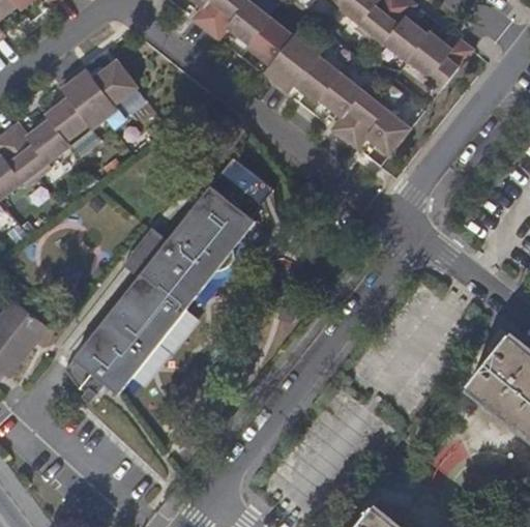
[(200,0),(208,6),(210,3),(216,7),(204,24),(216,33),(243,0),(200,0)]
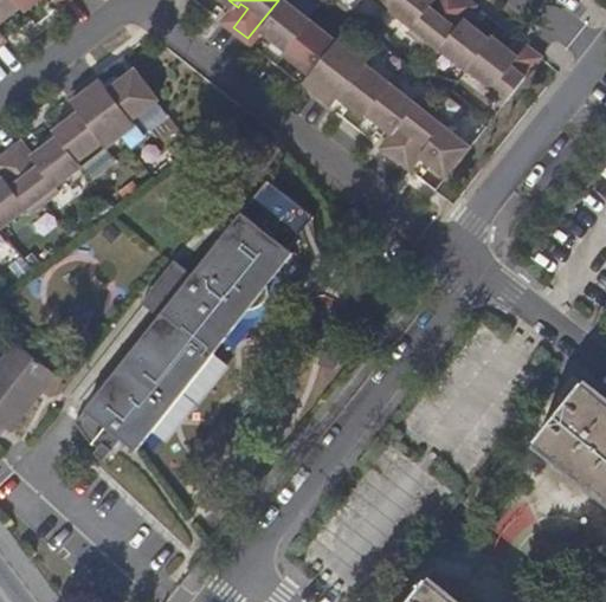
[(301,2),(297,0),(278,0),(247,38),(262,50),(276,32),(283,37),(279,41),(298,56),(322,27),(296,7),(301,2)]
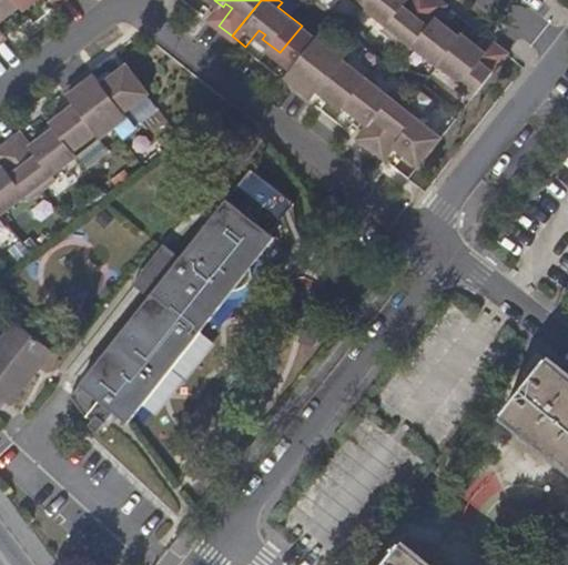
[(358,0),(374,12),(383,0),(358,0)]
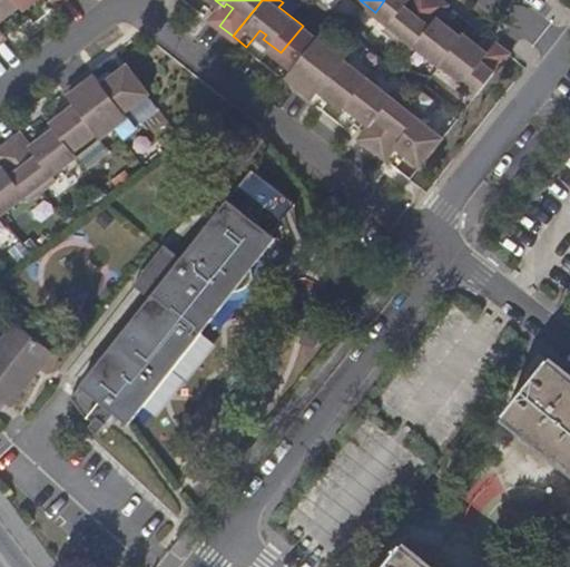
[(384,0),(375,12),(400,31),(395,36),(409,46),(444,2),(441,0),(424,0),(418,9),(411,5),(414,0),(384,0)]
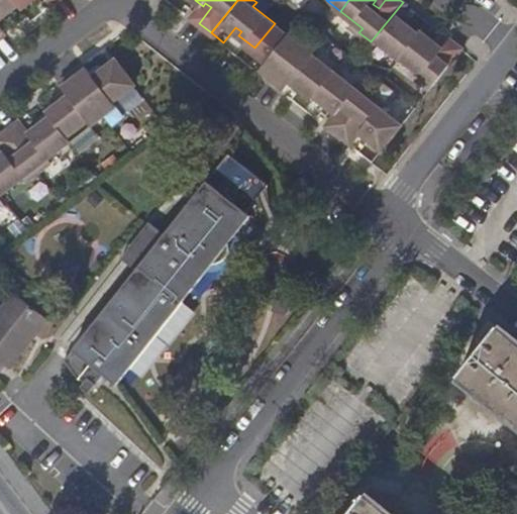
[(403,2),(371,41),(384,52),(387,47),(409,64),(409,63),(427,39),(412,28),(409,31),(404,27),(416,11),(403,2)]
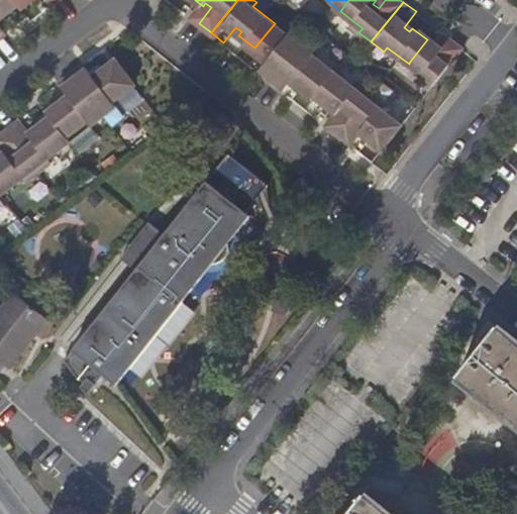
[(254,47),(252,50),(269,64),(272,61),(277,65),(266,80),(278,90),(313,44),(301,34),(297,40),(275,23),(254,47)]
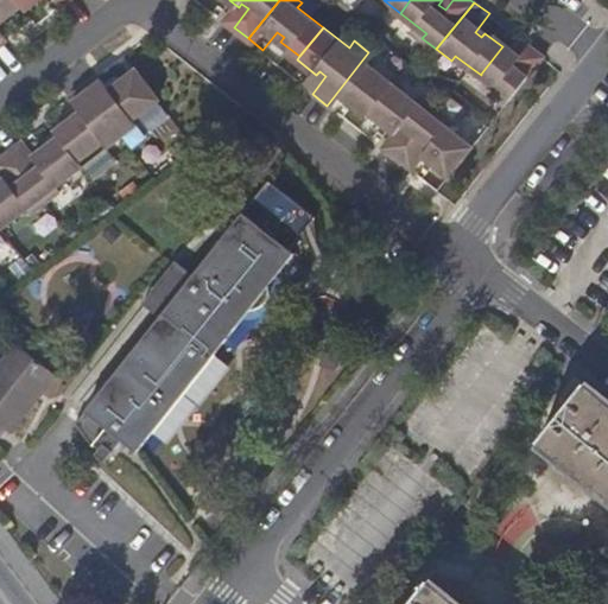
[(502,46),(481,74),(508,94),(502,101),(517,112),(556,63),(540,50),(526,68),(519,62),(523,58),(505,44),(502,46)]
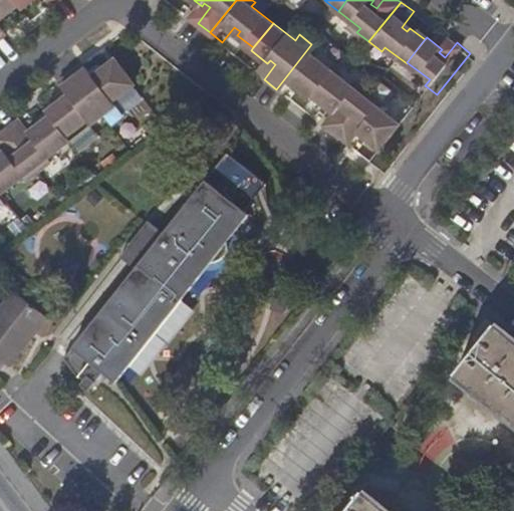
[(311,44),(276,89),(288,98),(299,84),(305,88),(302,92),(318,104),(320,101),(340,76),(319,59),(324,53),(311,44)]
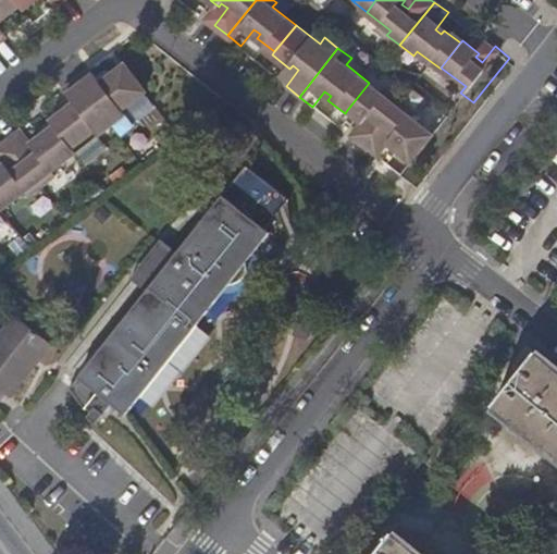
[(88,69),(75,78),(110,125),(123,114),(120,110),(144,91),(123,63),(104,77),(108,81),(101,86),(88,69)]
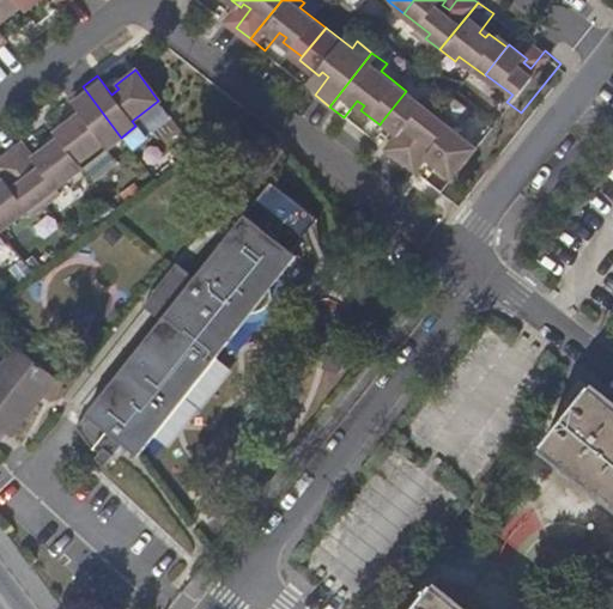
[(121,138),(83,86),(67,98),(82,117),(76,122),(72,117),(54,132),(56,135),(77,163),(102,144),(107,148),(121,138)]
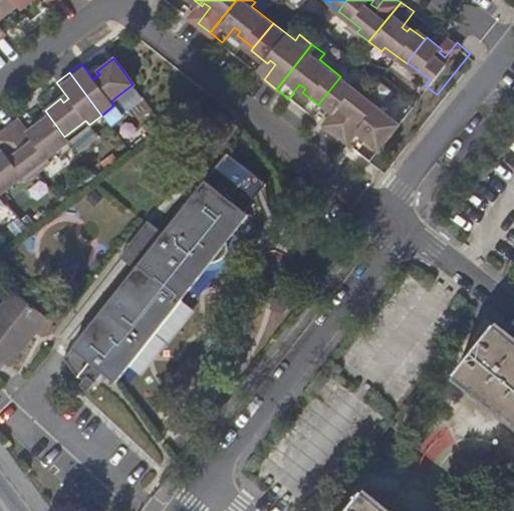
[(340,76),(320,101),(336,114),(338,110),(344,115),(332,131),(344,141),(377,98),(365,89),(361,93),(340,76)]
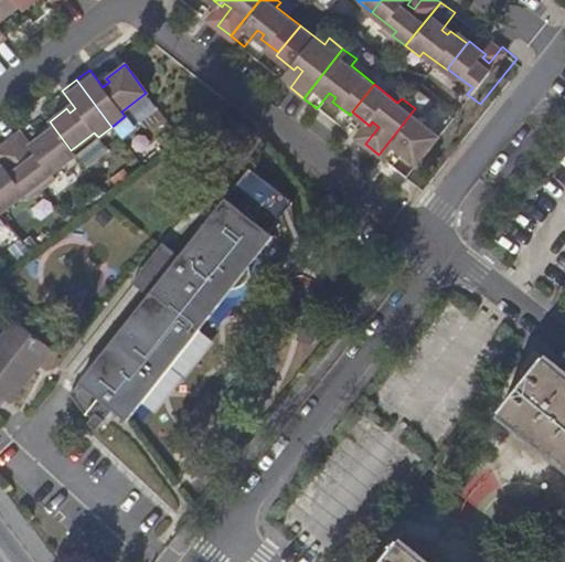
[(415,108),(379,155),(392,166),(405,148),(412,154),(408,157),(427,171),(449,144),(425,124),(428,119),(415,108)]
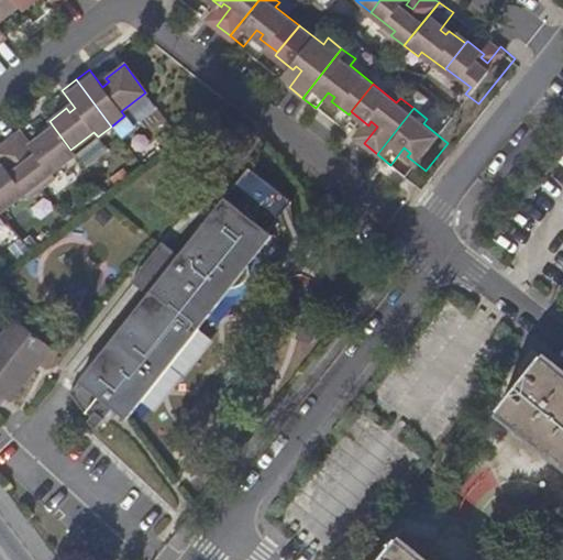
[(17,129),(2,140),(41,188),(54,177),(51,173),(74,154),(70,150),(52,124),(33,138),(36,142),(30,146),(17,129)]
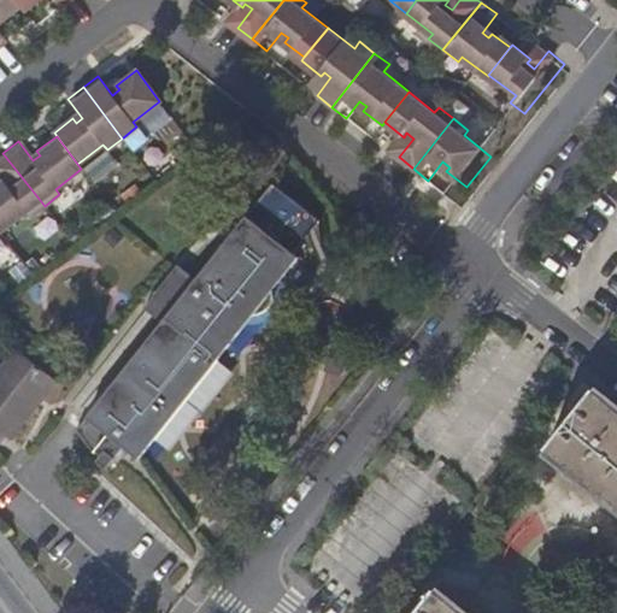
[(0,230),(25,212),(29,217),(45,206),(3,153),(0,155),(0,178),(4,184),(0,187),(0,230)]
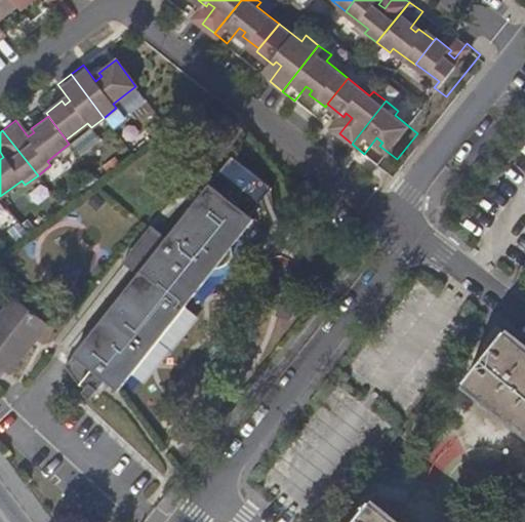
[(146,229),(128,253),(144,265),(134,277),(62,370),(79,390),(90,375),(115,392),(249,221),(246,217),(269,189),(228,157),(162,241),(146,229)]
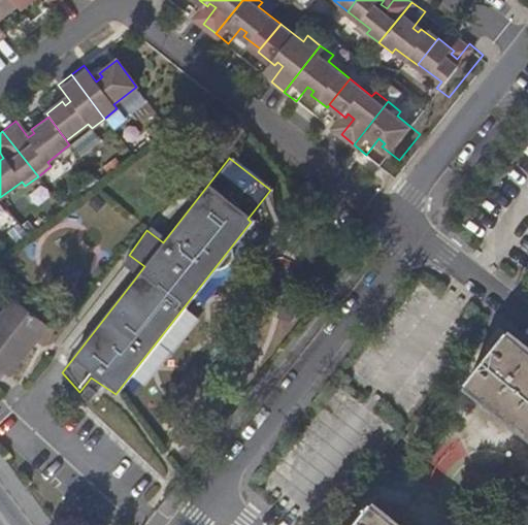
[(144,266),(129,255),(120,268),(135,279),(144,266)]
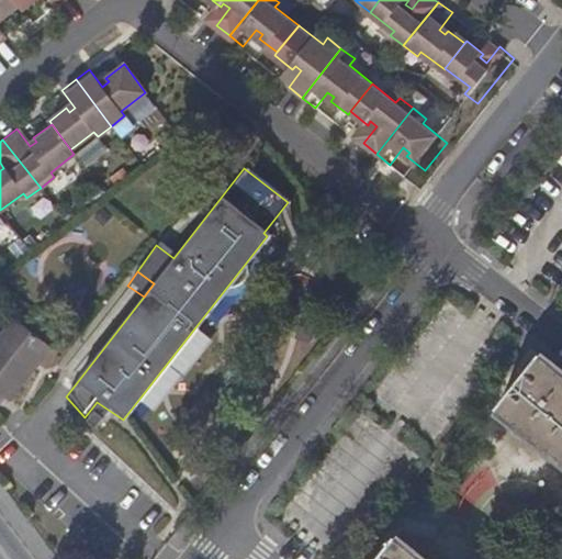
[(0,399),(4,402),(48,348),(10,320),(0,331),(0,399)]
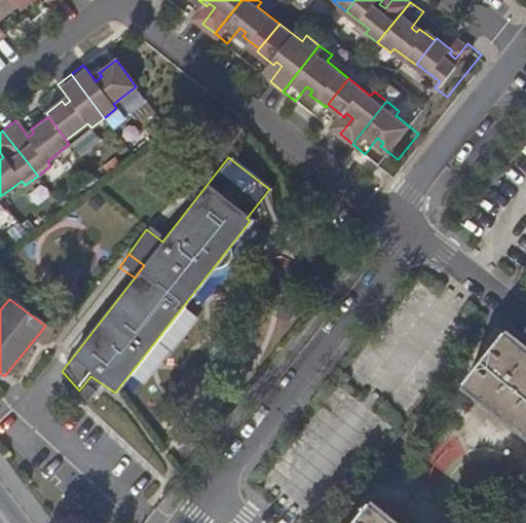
[(525,349),(501,331),(503,329),(501,328),(461,377),(463,378),(464,377),(525,425),(525,349)]
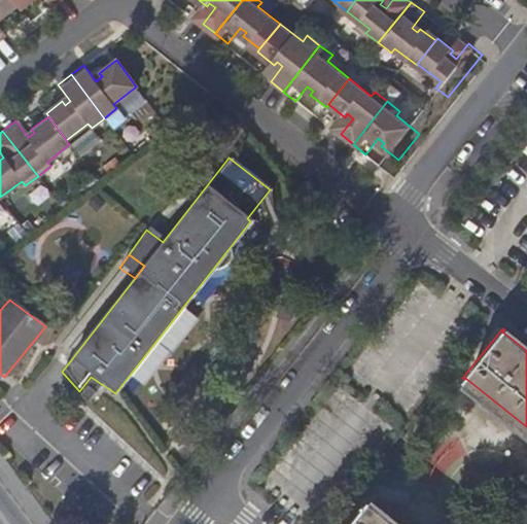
[(395,523),(367,502),(370,500),(367,499),(347,523),(395,523)]
